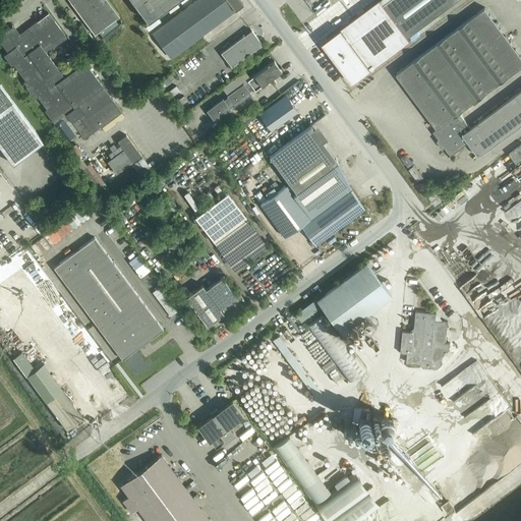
[(68,0),(95,35),(99,32),(114,19),(119,16),(107,0),(68,0)]
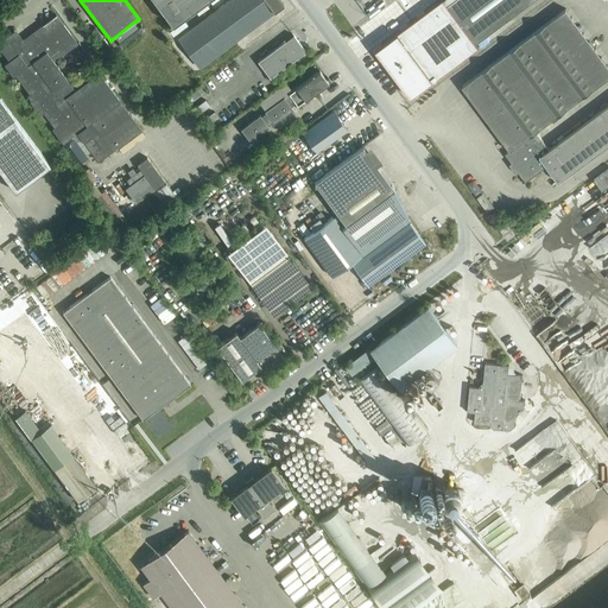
[(153,0),(172,24),(204,0),(153,0)]
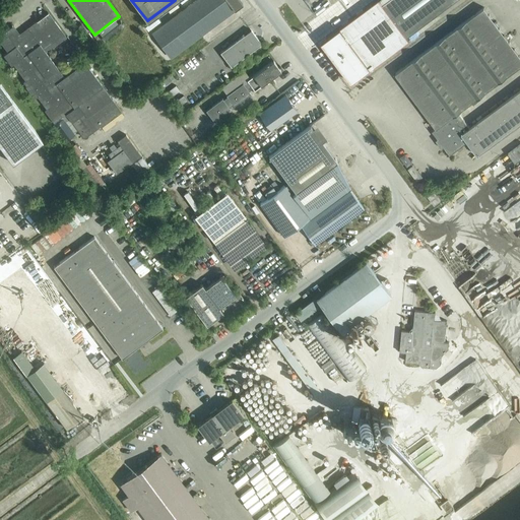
[(198,0),(152,34),(171,58),(243,4),(239,0),(198,0)]
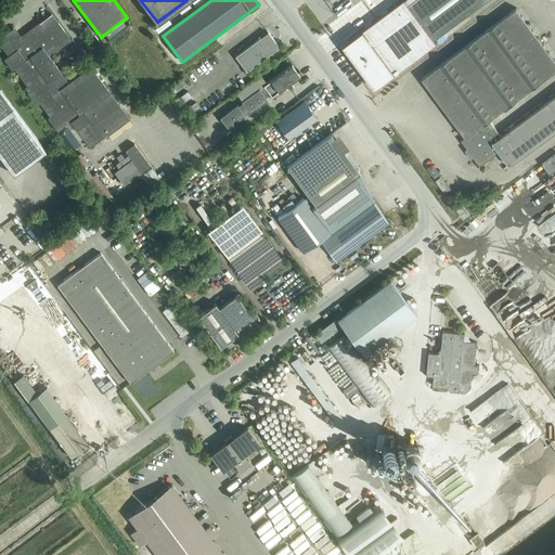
[(366,63),(362,67),(376,87),(396,72),(396,74),(437,43),(434,40),(487,0),(414,0),(408,4),(404,0),(403,0),(364,29),(366,34),(352,44),(366,63)]
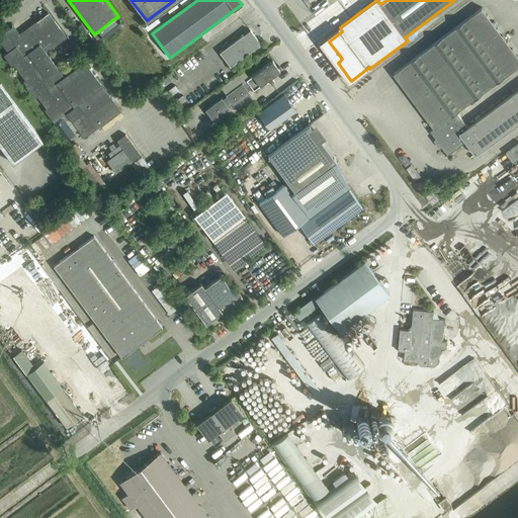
[(434,128),(430,131),(448,155),(465,142),(476,156),(517,123),(517,89),(467,127),(456,112),(517,66),(517,56),(482,7),(395,73),(421,109),(434,128)]
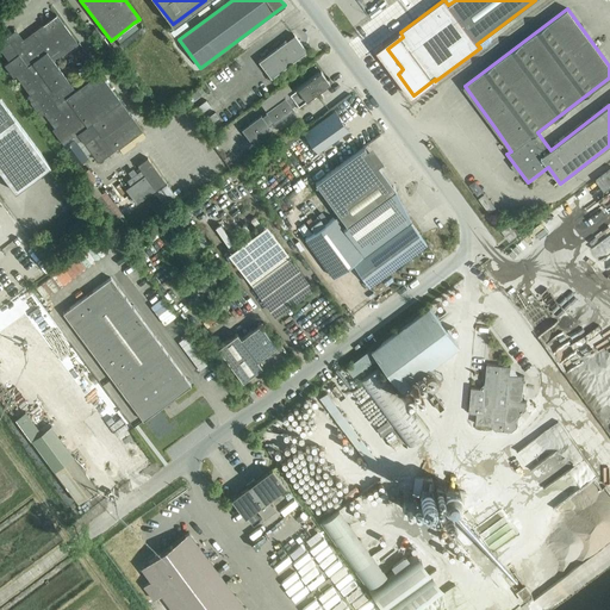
[(53,129),(63,144),(78,134),(99,162),(142,130),(99,73),(75,91),(55,62),(79,44),(57,14),(18,43),(11,33),(0,41),(0,49),(8,61),(4,64),(13,76),(16,75),(30,94),(27,95),(42,116),(44,113),(55,128),(53,129)]
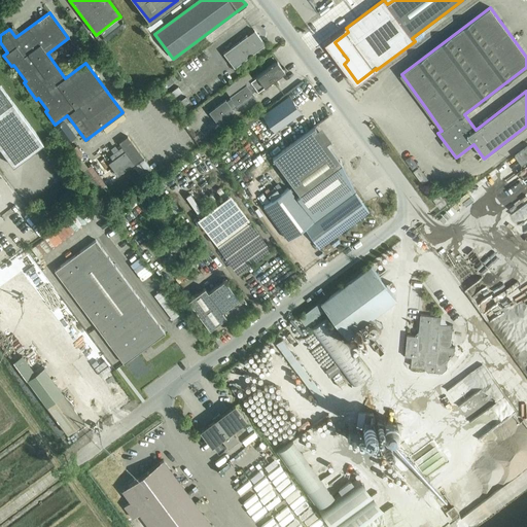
[(115,20),(100,32),(103,37),(119,25),(115,20)]
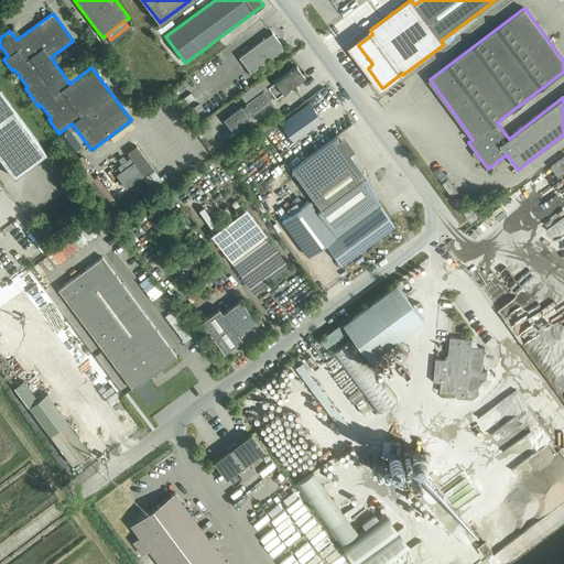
[(239,57),(251,73),(283,47),(272,32),(239,57)]
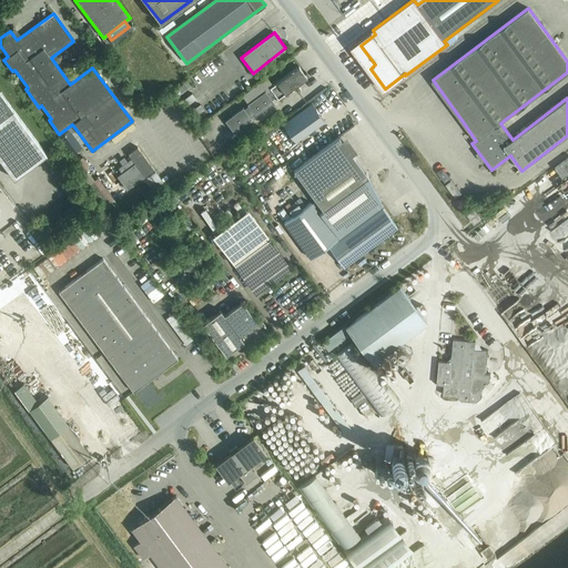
[(225,121),(233,132),(251,119),(249,115),(253,112),(255,115),(273,102),(272,100),(276,97),(277,99),(306,78),(298,67),(270,88),(271,90),(267,93),(265,91),(247,104),(249,105),(244,109),(243,108),(225,121)]
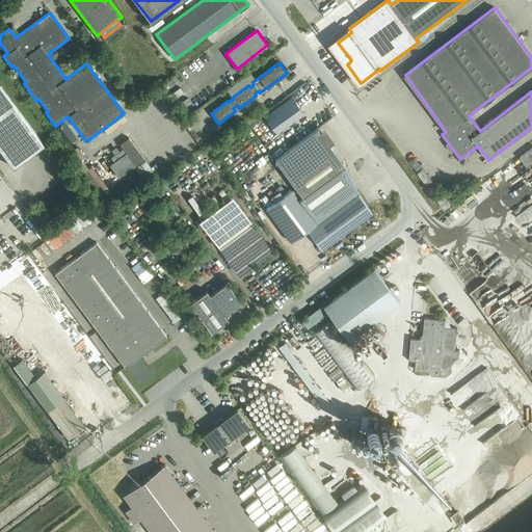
[(0,150),(14,167),(44,144),(0,85),(0,150)]
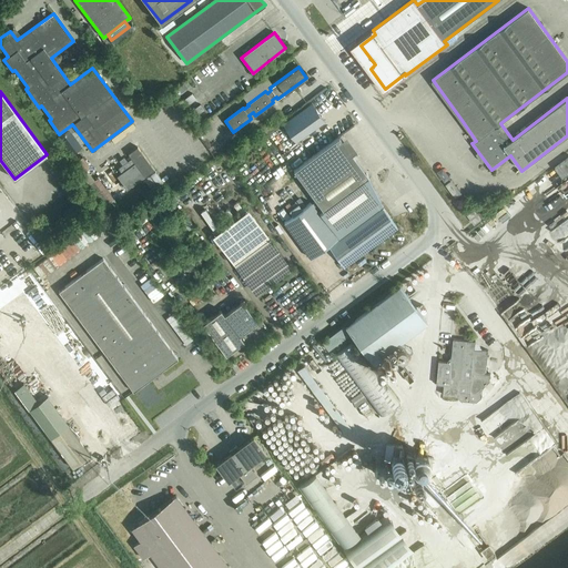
[(308,104),(274,130),(286,146),(322,122),(308,104)]
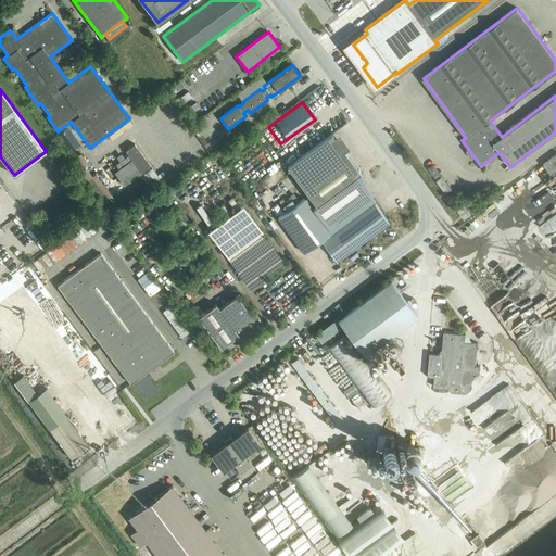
[(60,134),(70,149),(79,142),(68,127),(60,134)]
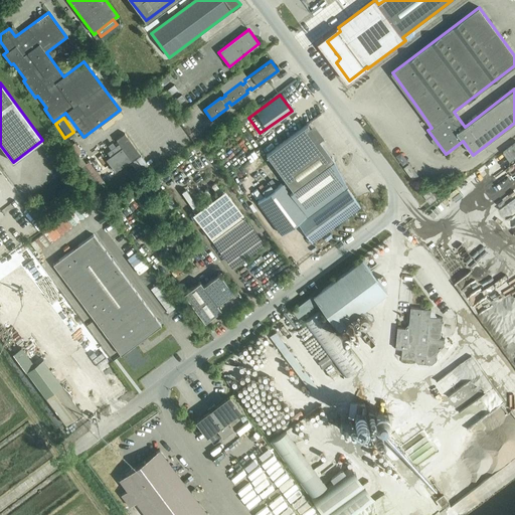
[(282,184),(258,202),(282,234),(297,222),(312,241),(360,206),(346,188),(347,187),(347,186),(345,187),(329,165),(335,161),(307,124),(266,155),(287,182),(283,185),(282,184)]
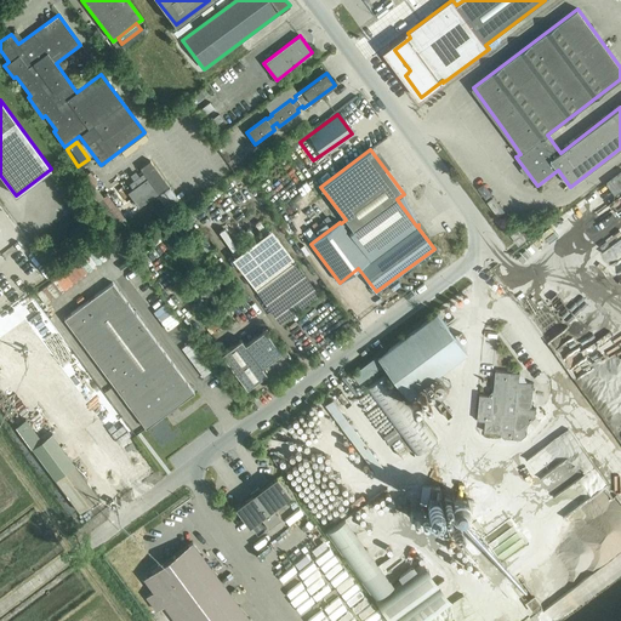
[(132,188),(127,192),(138,208),(167,186),(151,161),(140,169),(143,174),(129,183),(132,188)]
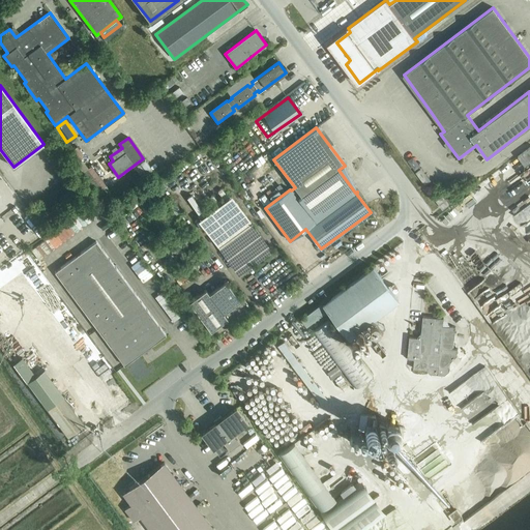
[(86,169),(97,184),(104,180),(92,165),(86,169)]
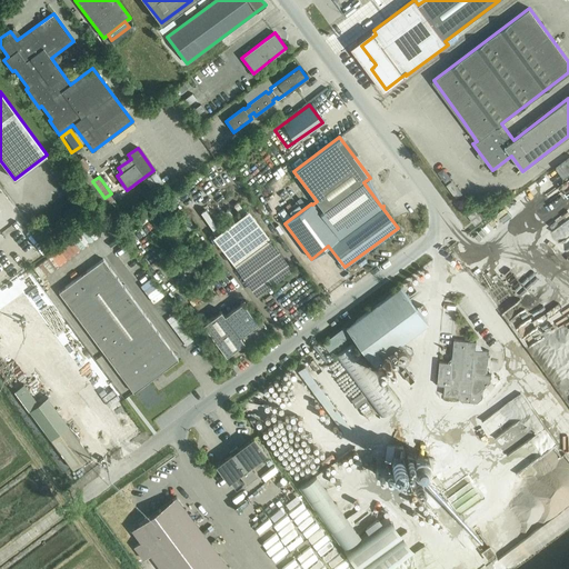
[(251,207),(212,232),(247,285),(249,283),(255,291),(291,268),(251,207)]
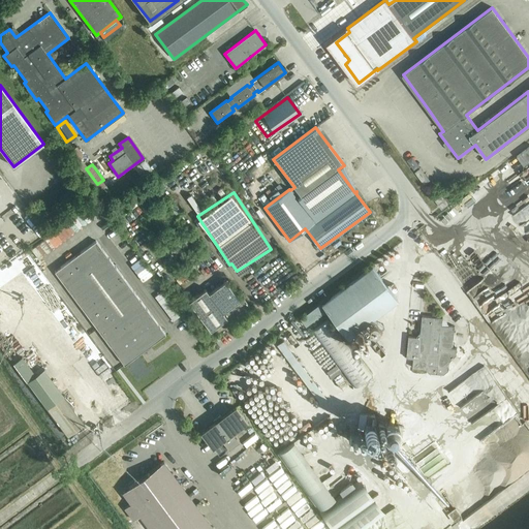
[(435,200),(438,205),(442,210),(448,205),(444,200),(441,196),(435,200)]
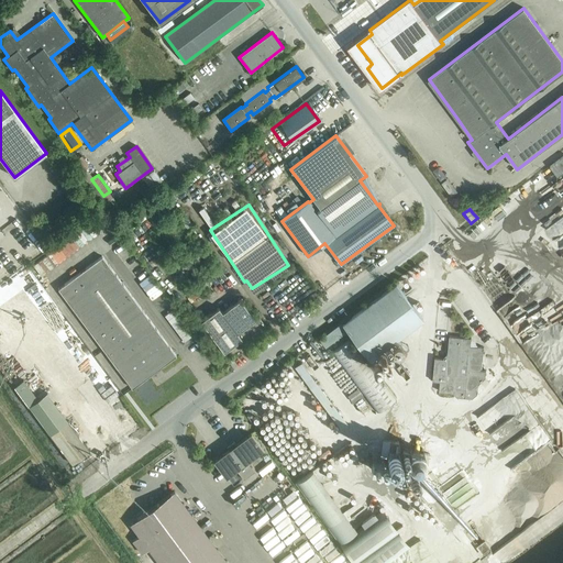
[(186,217),(181,221),(187,229),(191,225),(186,217)]
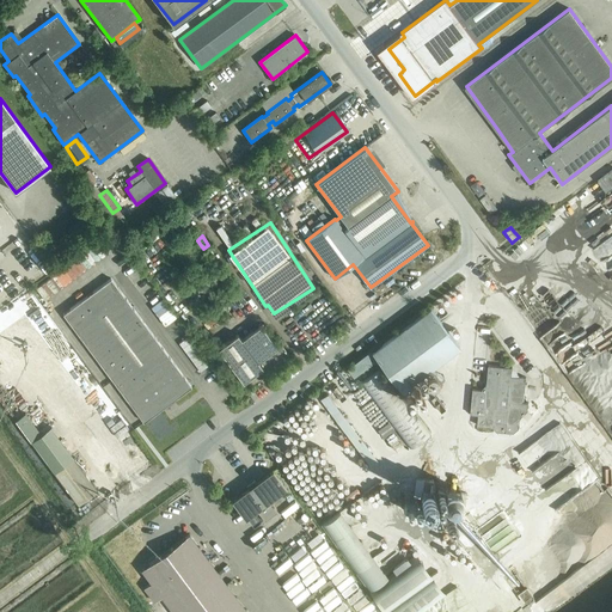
[(47,275),(56,287),(90,258),(80,248),(47,275)]
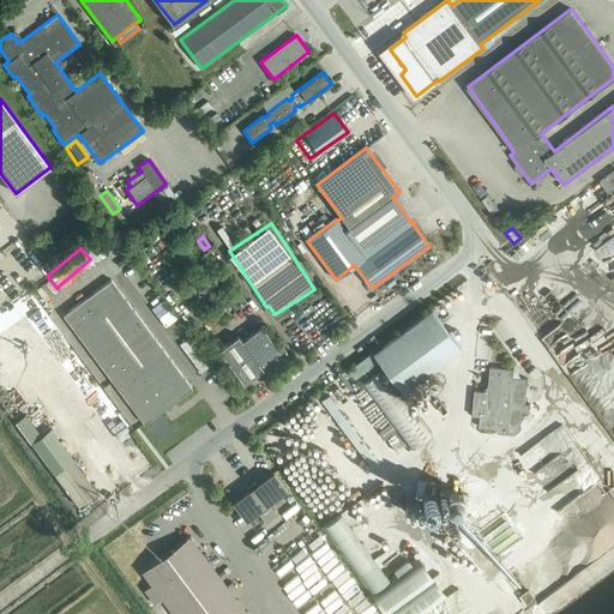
[(94,293),(64,315),(144,425),(192,389),(112,280),(107,282),(94,293)]
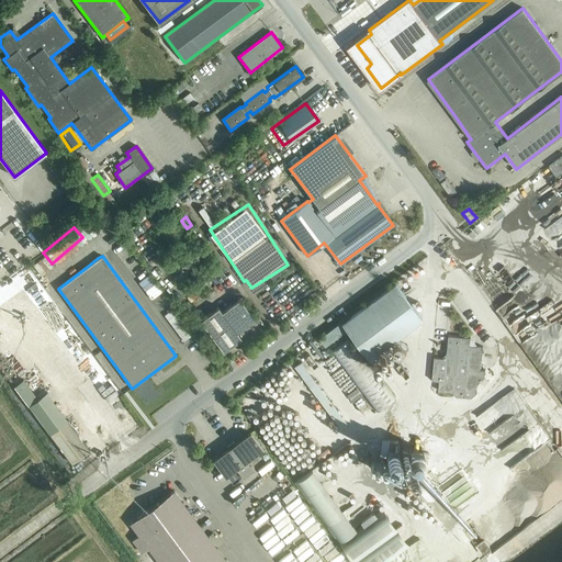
[(341,323),(369,359),(422,318),(395,282),(341,323)]
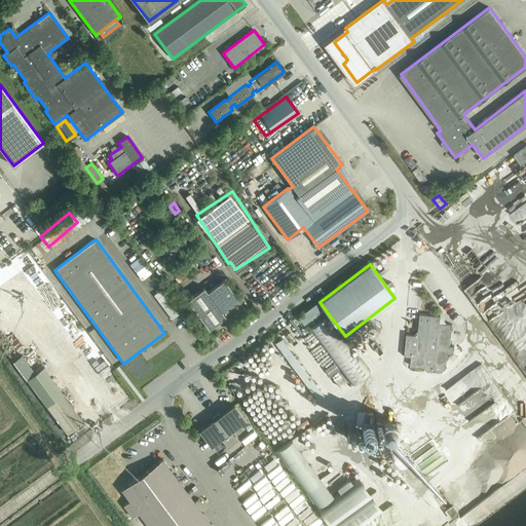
[(187,300),(209,329),(226,316),(228,320),(247,305),(240,297),(238,298),(224,279),(208,292),(204,288),(187,300)]
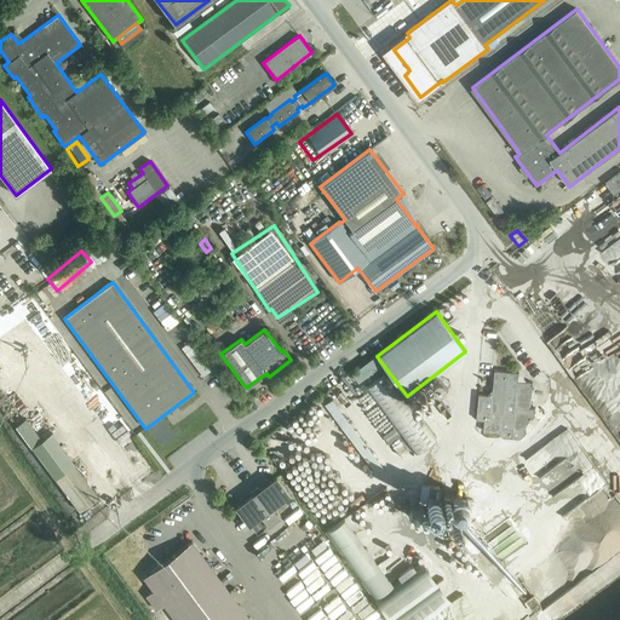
[(49,350),(62,367),(74,359),(62,340),(49,350)]
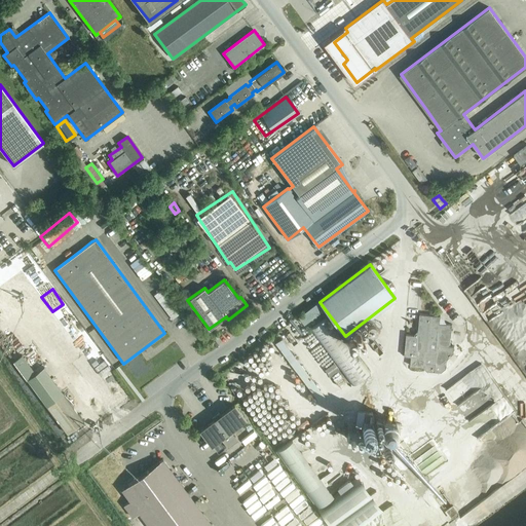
[(317,302),(298,317),(306,329),(326,313),(317,302)]
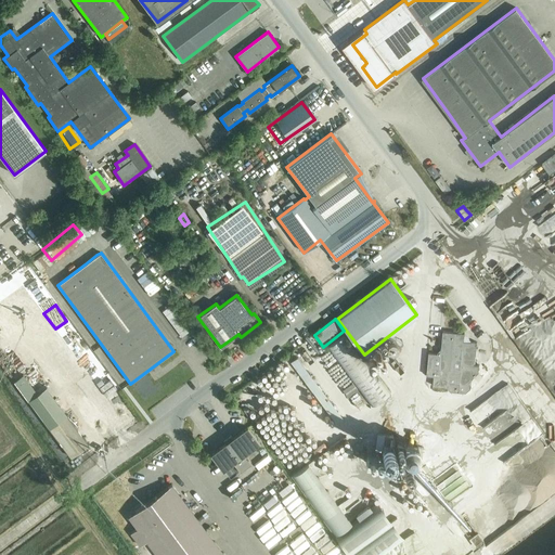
[(29,324),(0,346),(0,361),(72,457),(108,429),(29,324)]
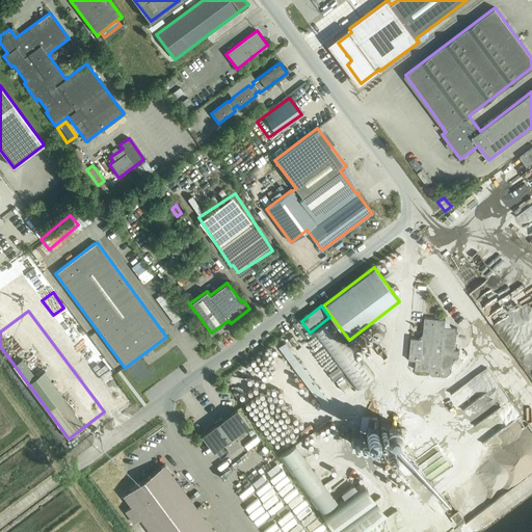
[(457,328),(445,327),(446,320),(425,318),(423,336),(422,336),(420,338),(420,339),(411,339),(409,361),(416,361),(415,370),(429,372),(431,375),(447,376),(451,373),(451,369),(449,367),(458,357),(459,350),(455,350),(457,328)]
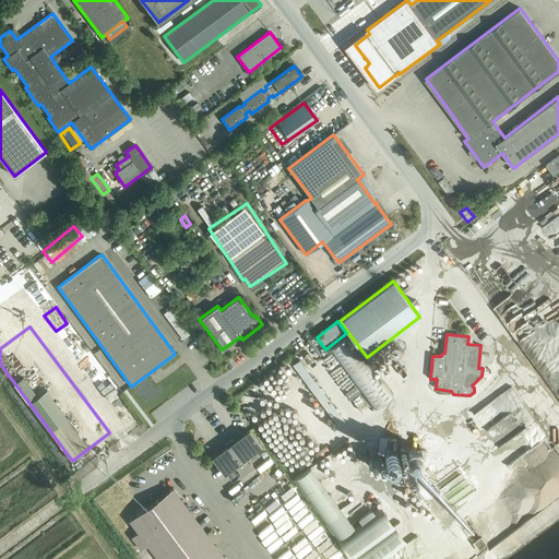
[(330,351),(375,411),(393,396),(348,336),(330,351)]
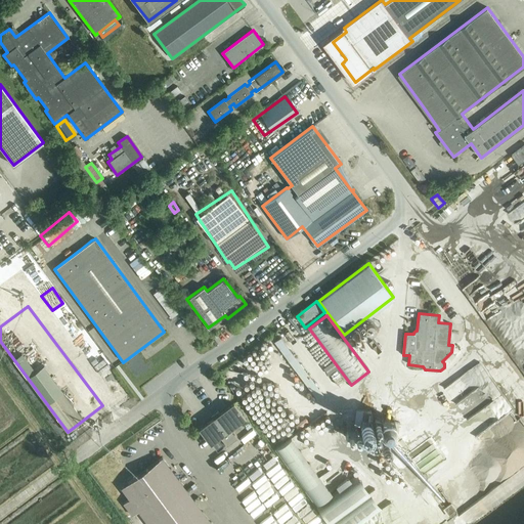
[(301,362),(295,366),(311,389),(316,385),(301,362)]
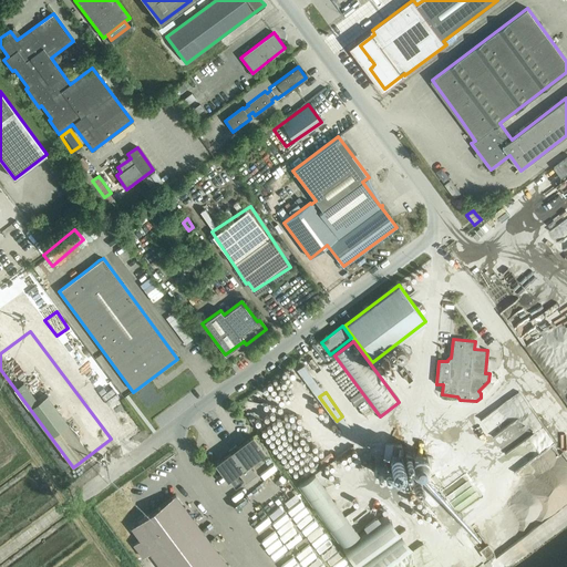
[(521,392),(481,418),(492,435),(532,410),(521,392)]
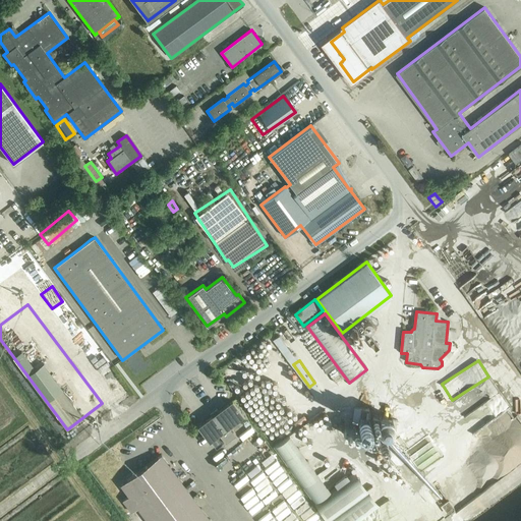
[(214,415),(199,426),(209,440),(218,432),(225,442),(236,433),(229,424),(241,415),(232,402),(217,413),(216,411),(213,414),(214,415)]
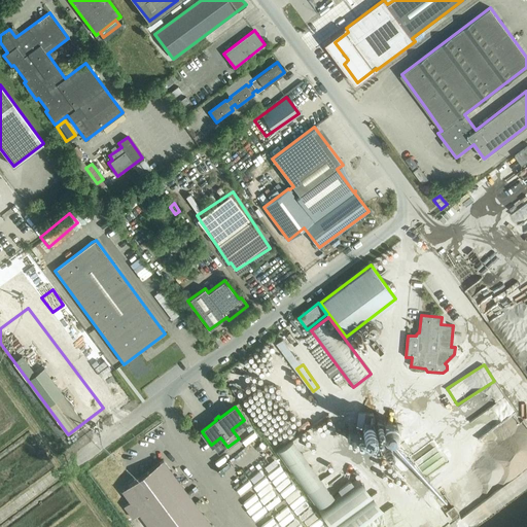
[(362,526),(385,513),(362,477),(354,482),(352,479),(339,487),(342,491),(334,496),(295,437),(280,447),(330,526),(362,526)]
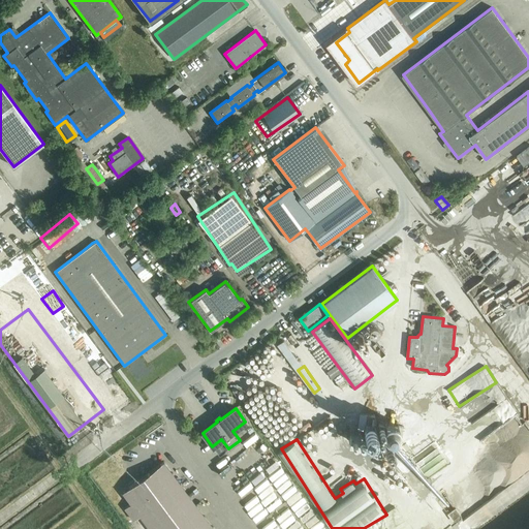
[(125,508),(133,520),(139,516),(149,528),(212,528),(213,528),(163,462),(122,493),(130,504),(125,508)]
